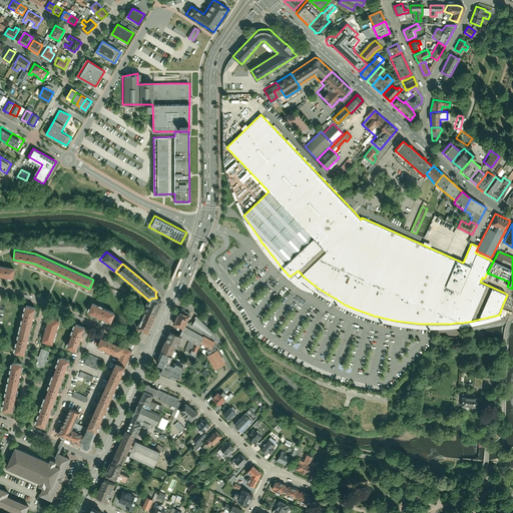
[(14,268),(0,265),(0,275),(12,278),(14,268)]
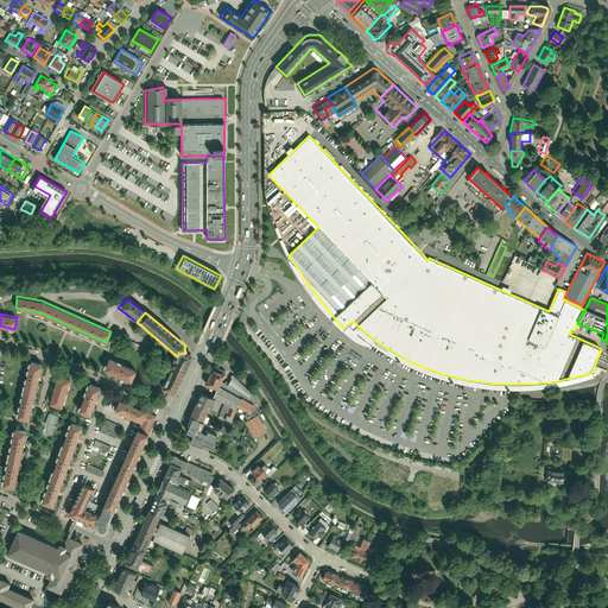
[(147,349),(119,336),(116,341),(145,354),(147,349)]
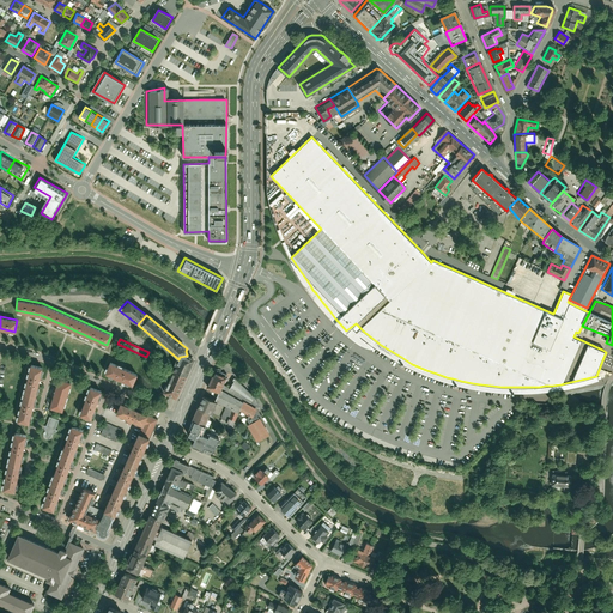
[(187,356),(180,357),(178,359),(173,370),(186,376),(193,359),(187,356)]
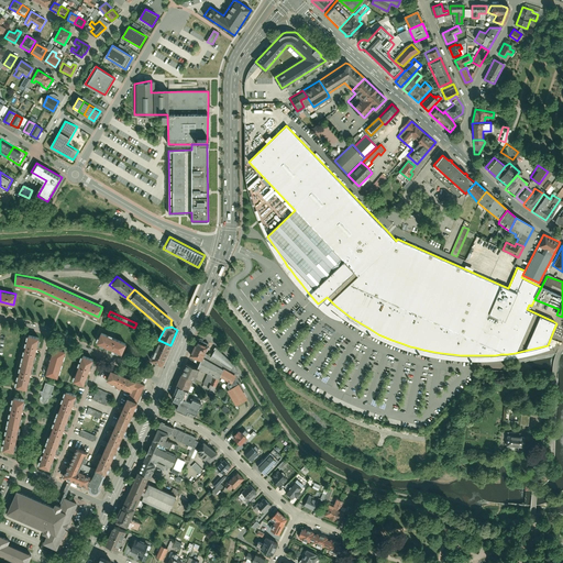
[(37,338),(26,335),(18,387),(28,389),(37,338)]
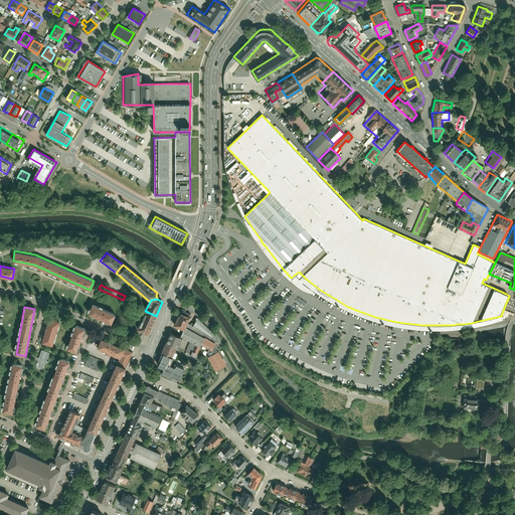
[(114,316),(93,307),(89,316),(110,325),(114,316)]
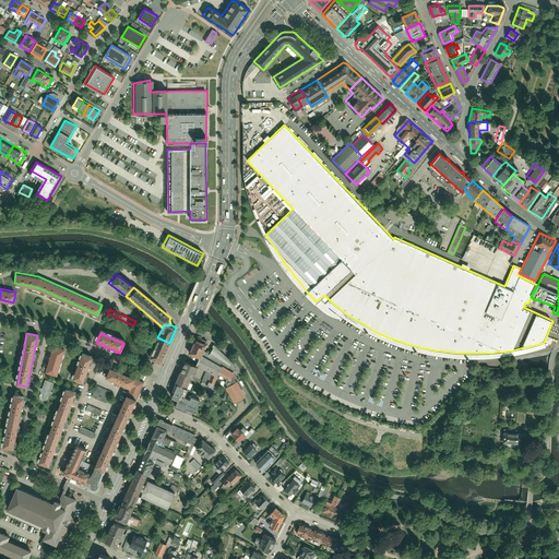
[(169,343),(157,337),(149,357),(161,363),(169,343)]
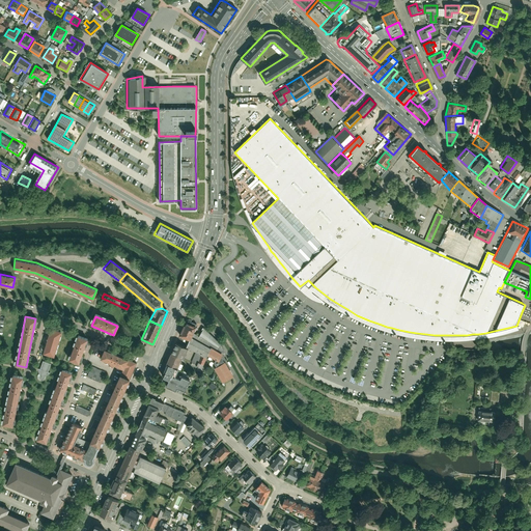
[(215,370),(224,384),(234,380),(226,364),(223,361),(224,357),(226,354),(223,348),(218,341),(203,330),(200,337),(195,335),(197,330),(185,324),(178,337),(189,340),(186,346),(197,352),(200,353),(199,355),(205,357),(205,355),(216,361),(214,364),(217,369),(215,370)]
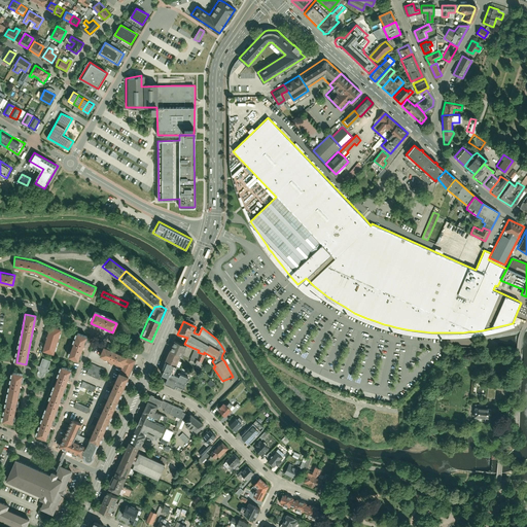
[(61,329),(51,327),(44,351),(54,354),(61,329)]
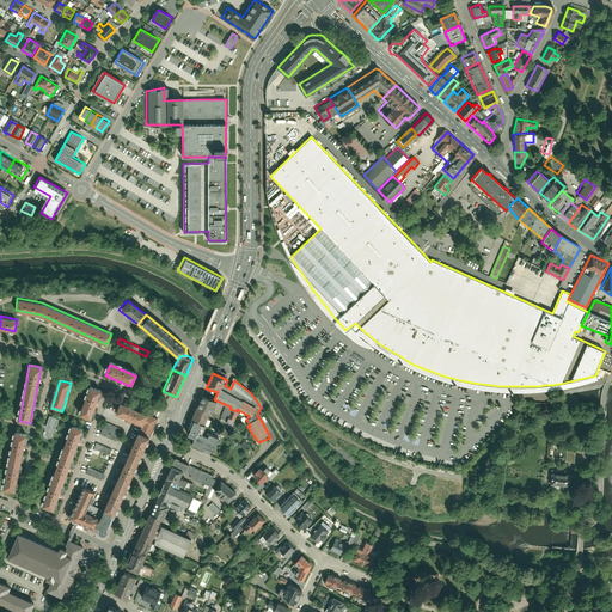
[(101,393),(89,389),(79,416),(91,420),(101,393)]
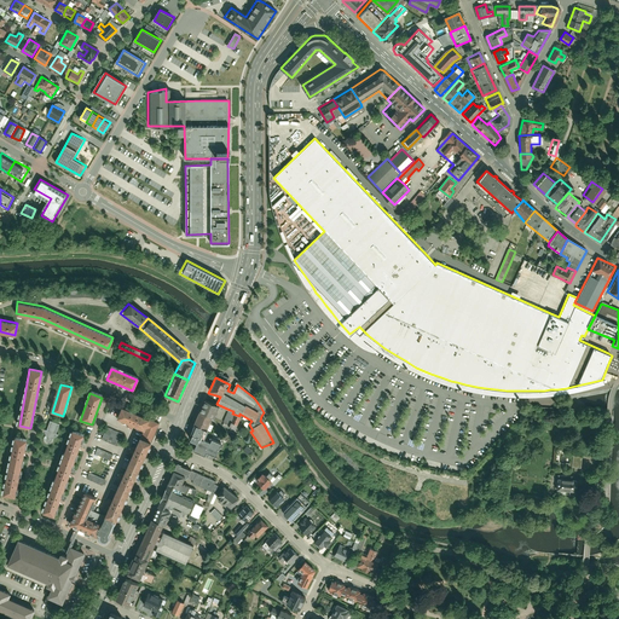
[(200,414),(213,420),(215,420),(220,408),(204,401),(200,414)]
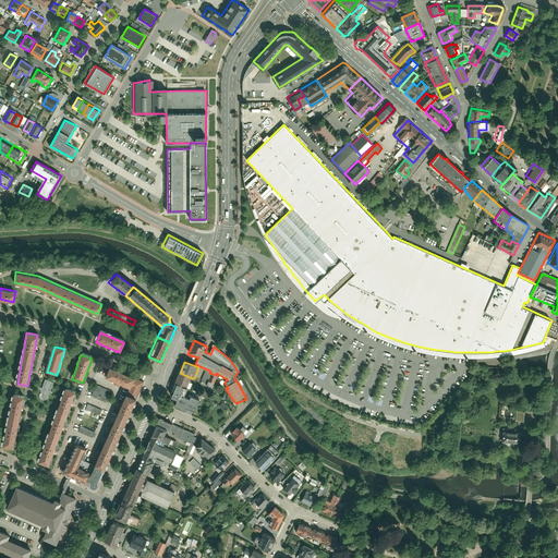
[(95,465),(105,470),(144,381),(111,367),(107,376),(117,380),(114,385),(119,387),(121,383),(131,387),(122,404),(119,402),(117,407),(121,409),(112,428),(108,426),(106,431),(110,433),(101,451),(97,449),(95,455),(99,456),(95,465)]
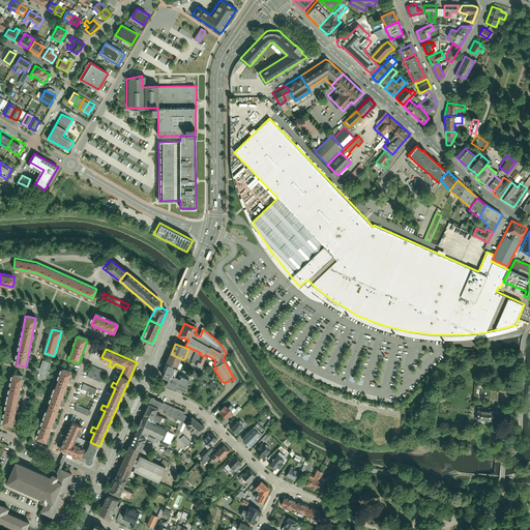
[(200,352),(197,351),(192,361),(198,363),(197,365),(202,367),(206,357),(205,356),(199,354),(200,352)]
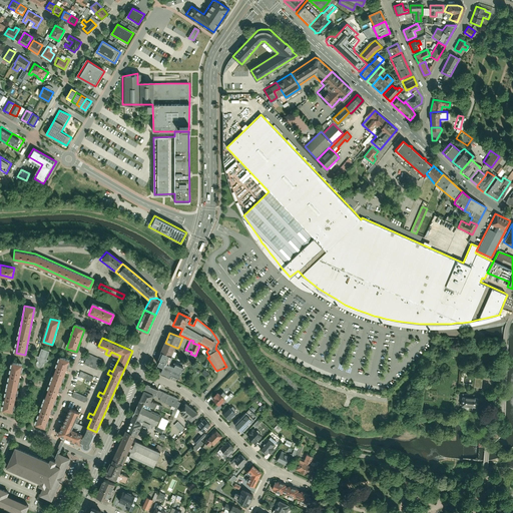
[(165,343),(161,354),(172,359),(176,348),(165,343)]
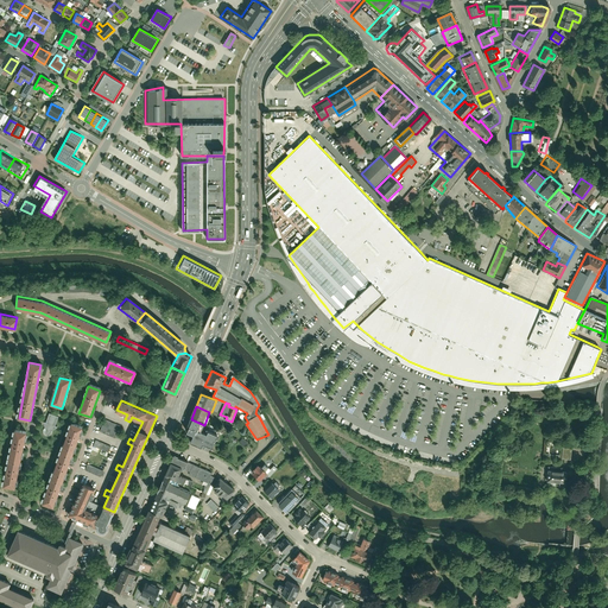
[(56,428),(59,418),(50,415),(46,424),(44,423),(46,430),(45,431),(45,432),(45,435),(46,436),(49,436),(50,436),(51,436),(51,435),(52,434),(52,432),(58,428),(56,428)]
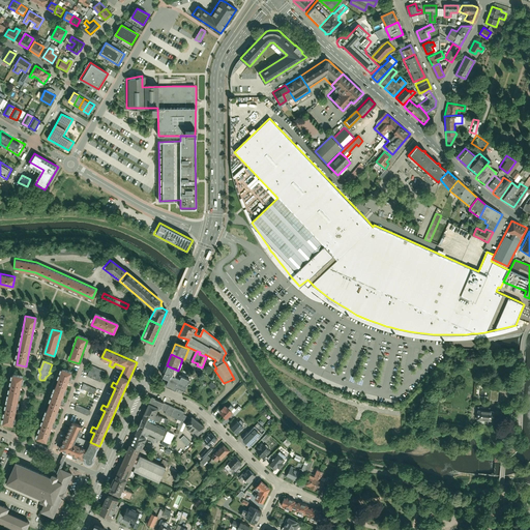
[(178,371),(167,365),(162,379),(168,381),(166,387),(175,391),(176,388),(185,391),(189,381),(181,377),(179,380),(175,378),(178,371)]
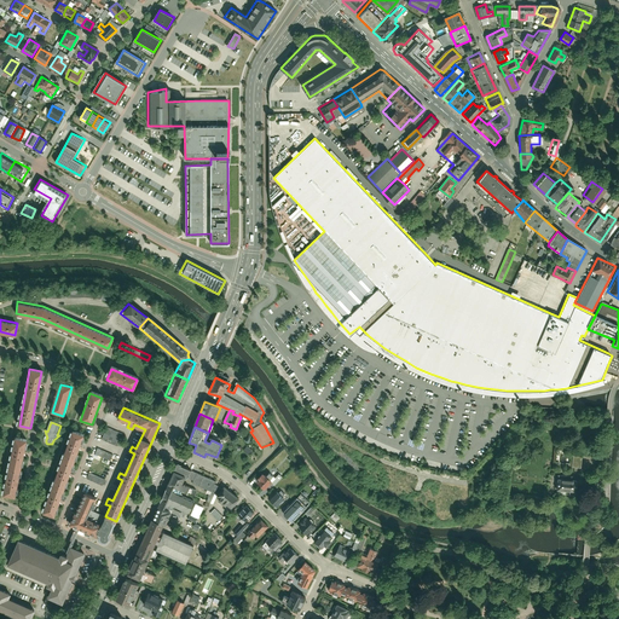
[(122,435),(108,428),(103,440),(117,446),(122,435)]
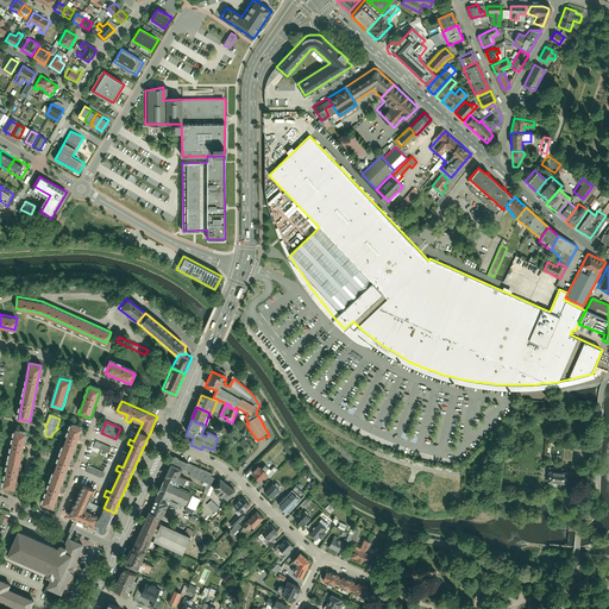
[(82,431),(70,426),(41,506),(52,510),(82,431)]
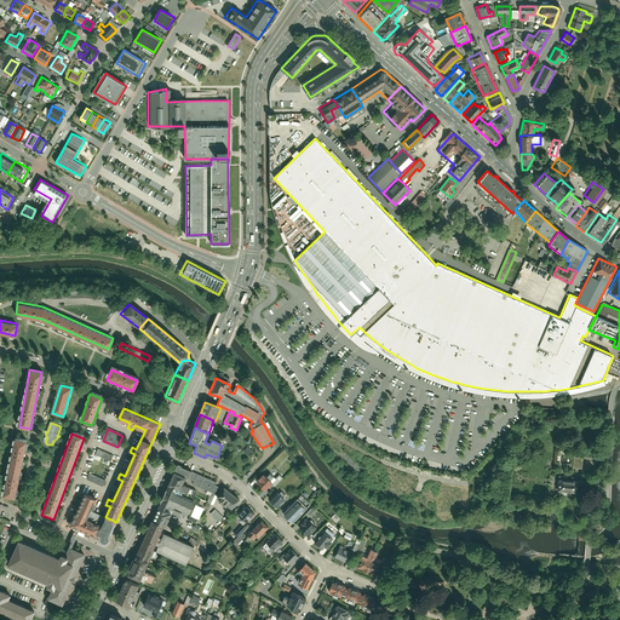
[(26,441),(13,440),(4,495),(16,498),(26,441)]
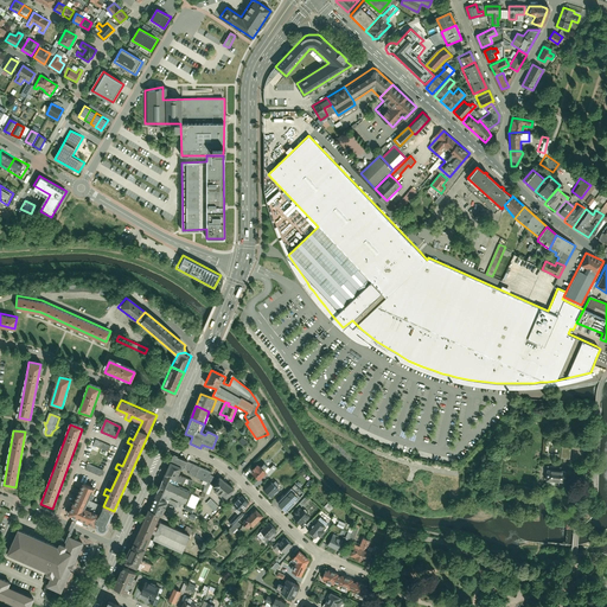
[(112,447),(96,440),(94,445),(109,452),(112,447)]
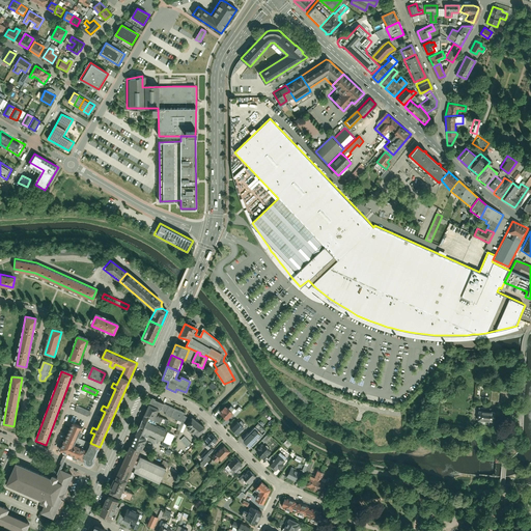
[(498,400),(499,391),(492,390),(491,400),(498,400)]
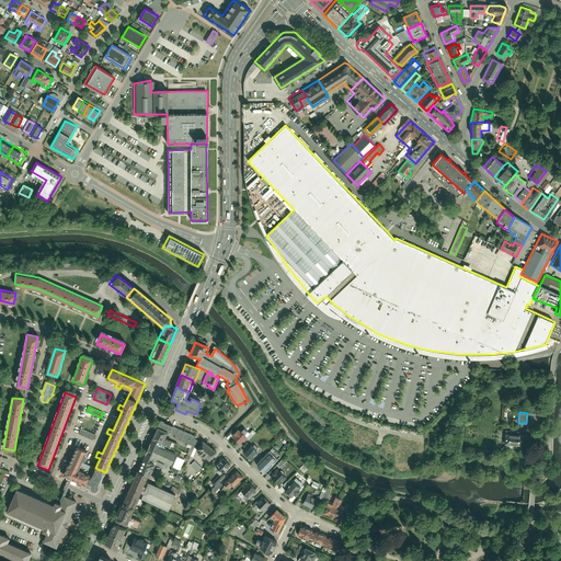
[(158,421),(150,439),(161,444),(175,450),(178,444),(164,438),(167,433),(169,434),(172,426),(158,421)]
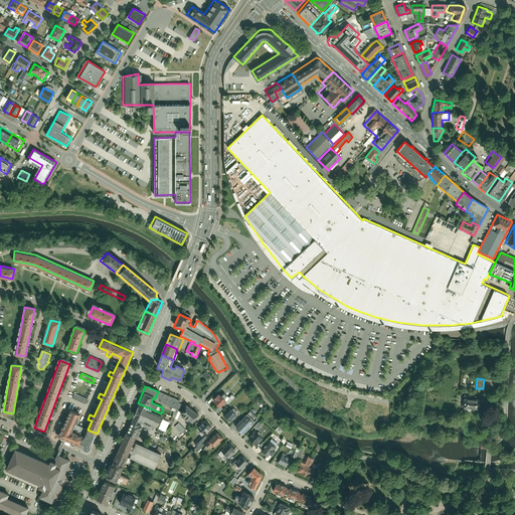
[(179,400),(158,391),(155,398),(155,399),(175,408),(179,400)]
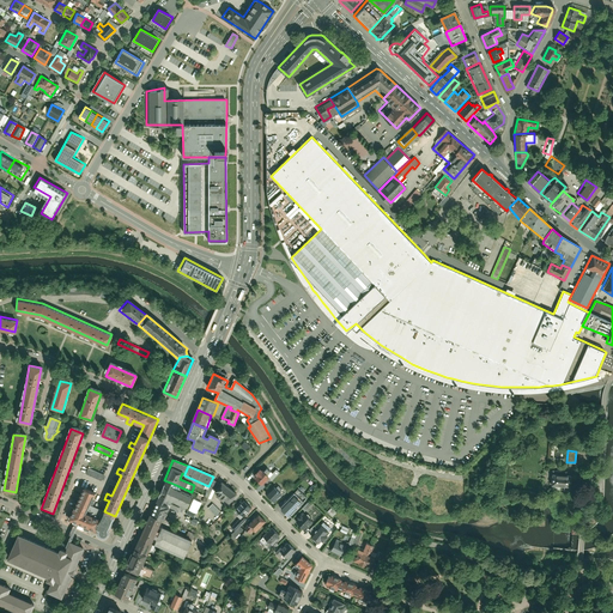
[(255,475),(254,478),(261,484),(272,473),(265,466),(261,469),(259,467),(253,473),(255,475)]
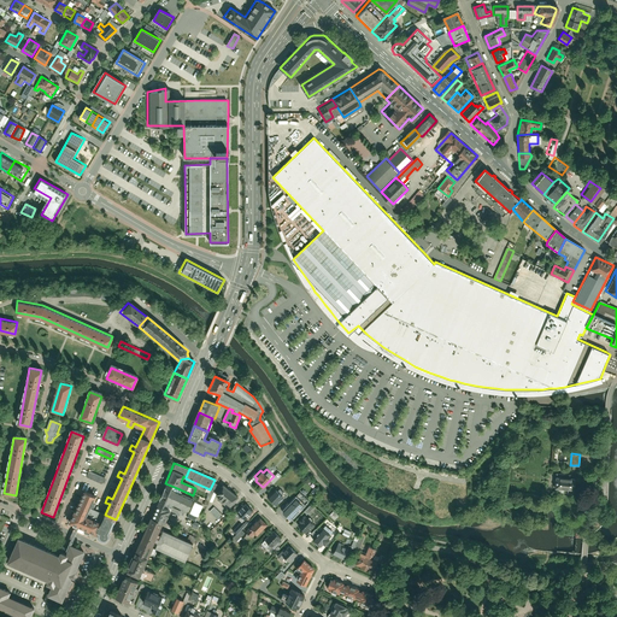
[(104,479),(89,471),(87,477),(103,483),(104,479)]
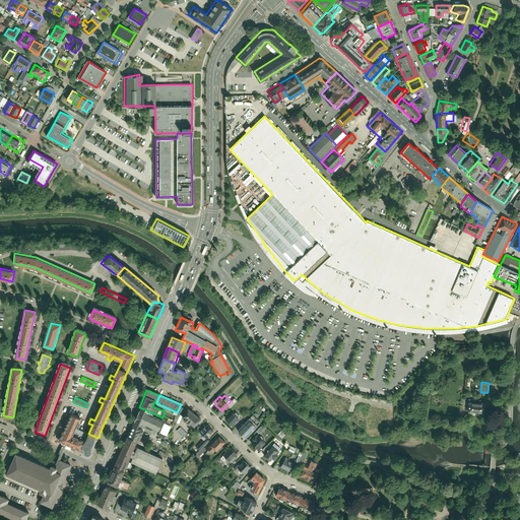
[(466,400),(464,411),(481,413),(482,402),(466,400)]
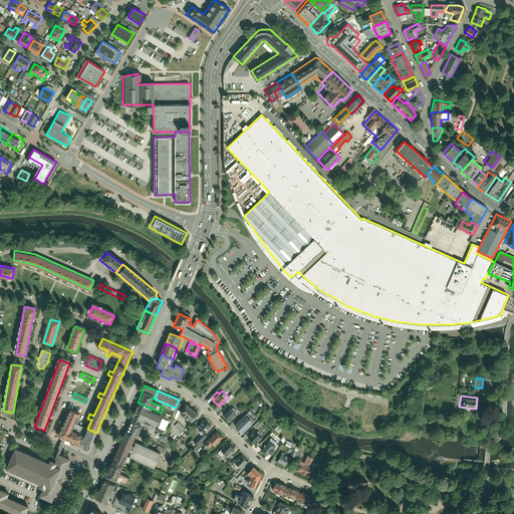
[(138,403),(130,421),(140,426),(142,420),(157,426),(161,417),(147,411),(148,407),(138,403)]
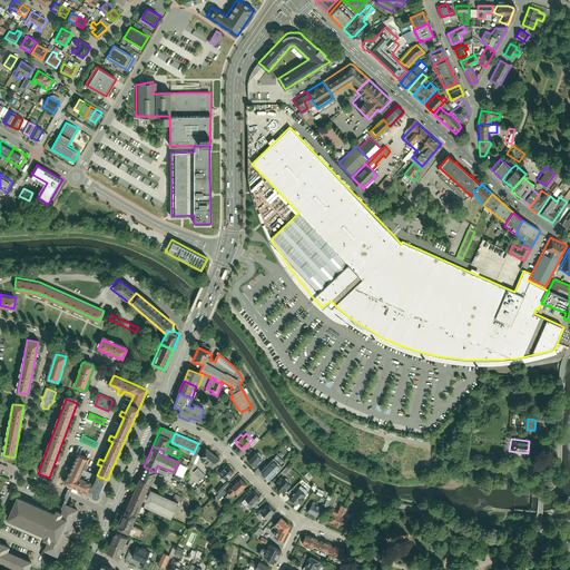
[(218,458),(205,446),(197,455),(200,458),(199,459),(205,464),(207,462),(212,465),(218,458)]
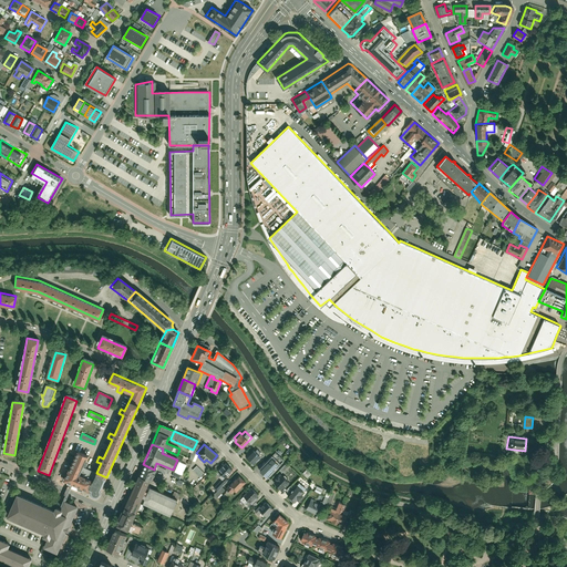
[(253,449),(245,456),(251,463),(259,456),(253,449)]
